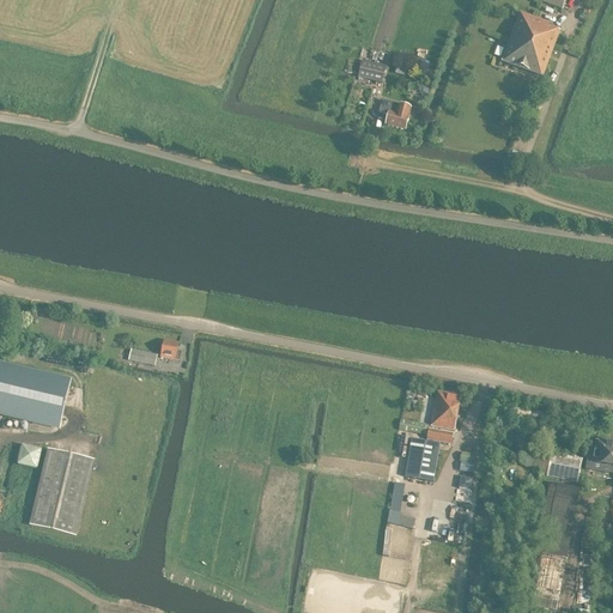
[(551,47),(557,31),(546,26),(547,23),(519,12),(508,41),(507,43),(519,47),(523,36),(551,47)]
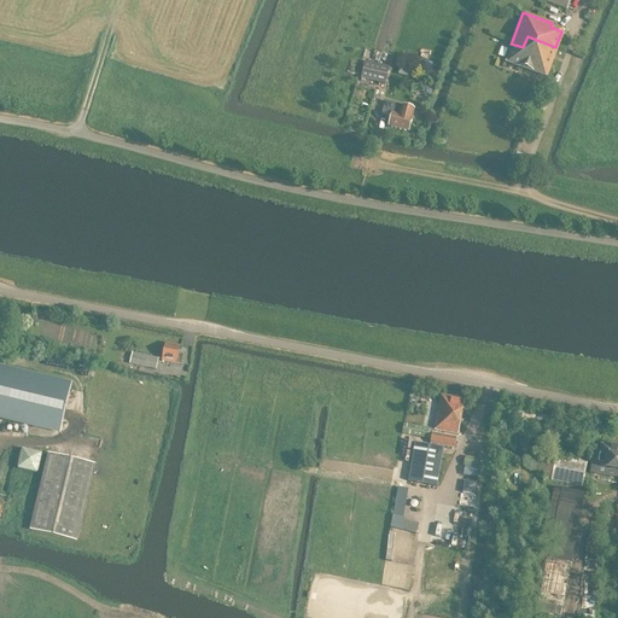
[(523,47),(511,44),(505,62),(544,77),(555,47),(528,36),(523,47)]
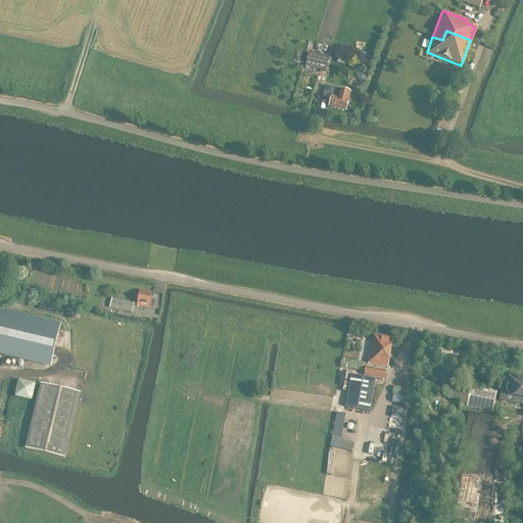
[(328,58),(308,53),(305,66),(324,72),(328,58)]
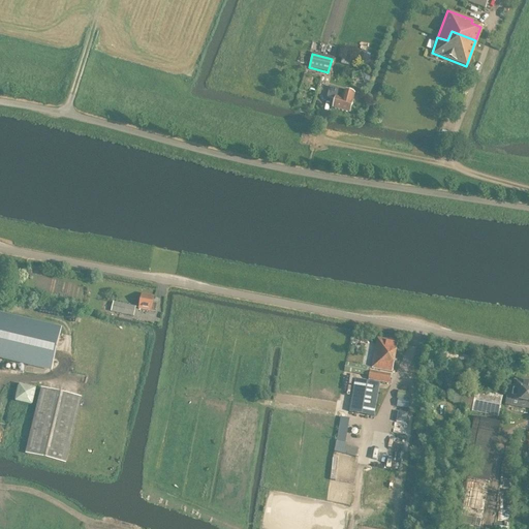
[(347,112),(353,94),(328,86),(324,96),(331,98),(332,96),(334,96),(331,106),(347,112)]
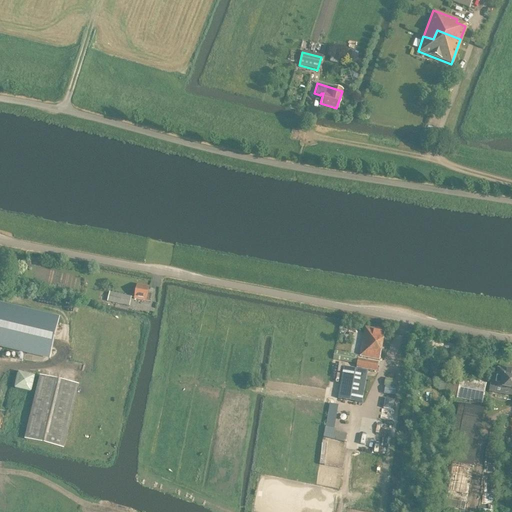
[(150,302),(152,294),(147,293),(149,286),(137,284),(135,291),(134,299),(150,302)]
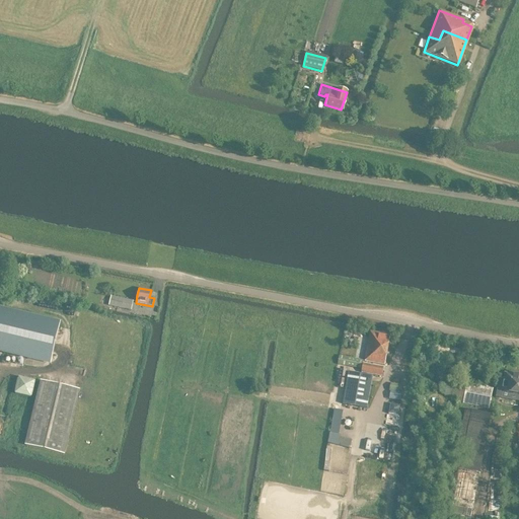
[(132,304),(133,301),(110,296),(110,300),(108,305),(131,310),(132,304)]
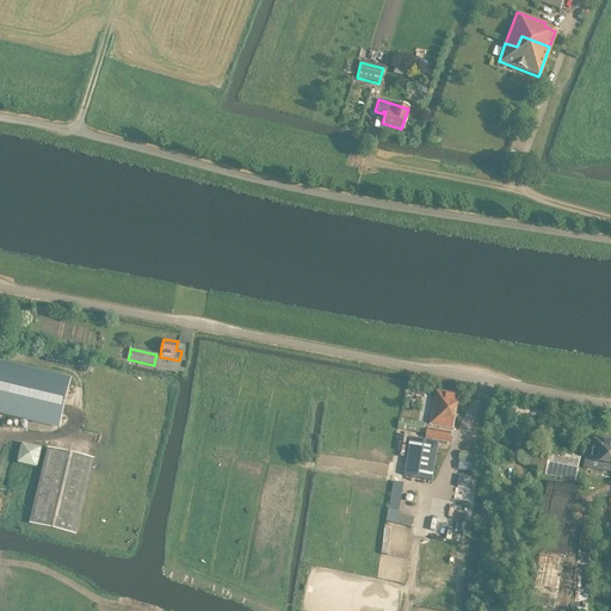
[(0,411),(60,426),(71,381),(0,363),(0,411)]
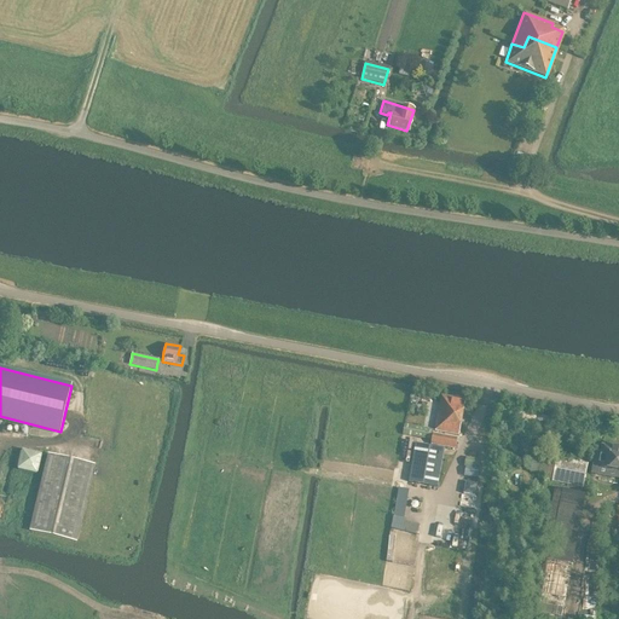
[(458,435),(466,400),(441,395),(435,431),(458,435)]
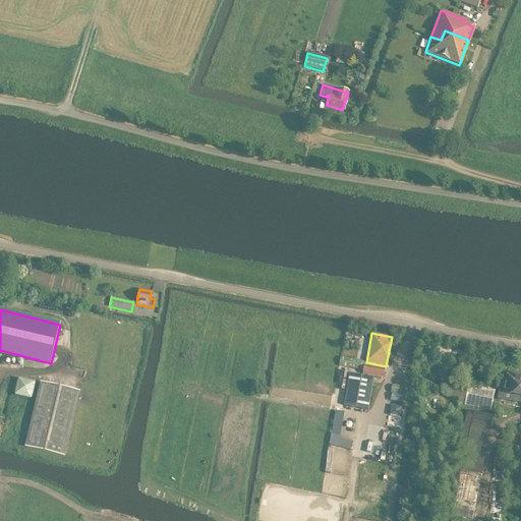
[(436,345),(435,351),(464,357),(465,351),(436,345)]
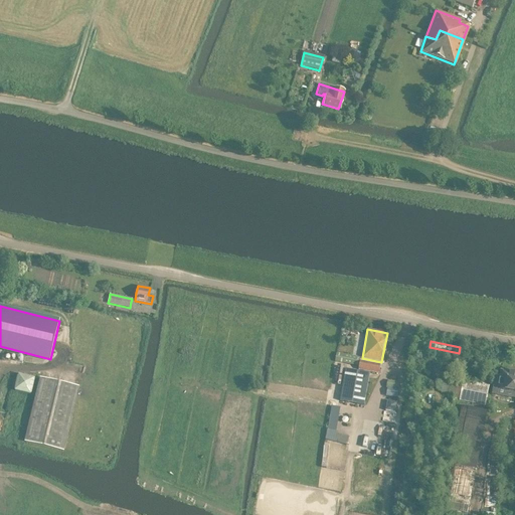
[(335,361),(343,363),(355,365),(357,357),(345,354),(337,353),(335,361)]
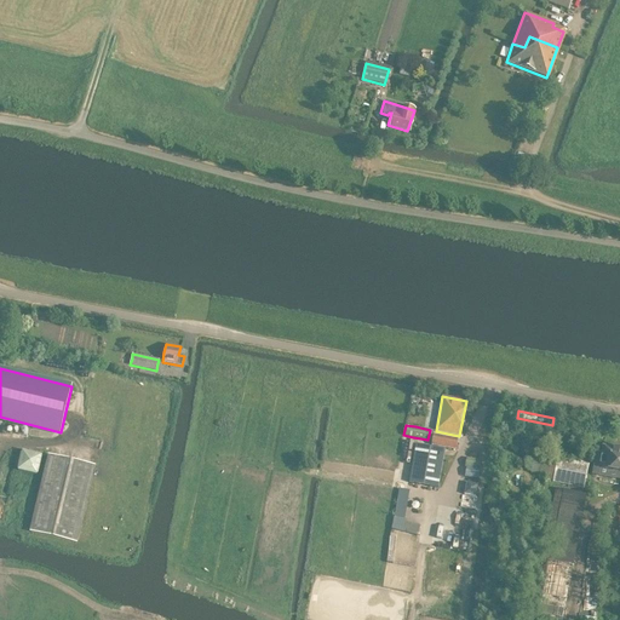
[(431,446),(443,447),(455,449),(457,443),(458,438),(434,435),(431,446)]
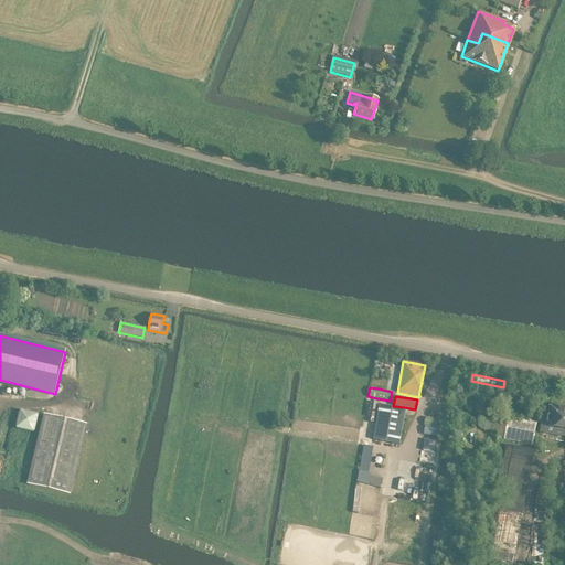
[(379,405),(373,438),(400,444),(406,409),(379,405)]
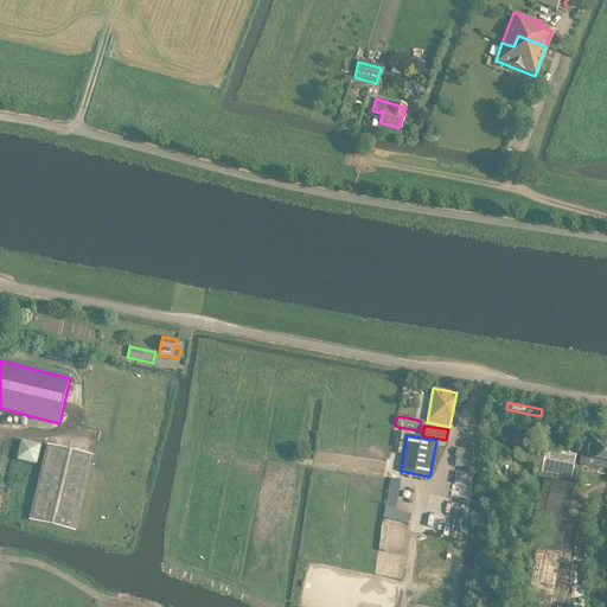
[(582,442),(579,464),(606,468),(606,464),(606,438),(589,435),(588,443),(582,442)]
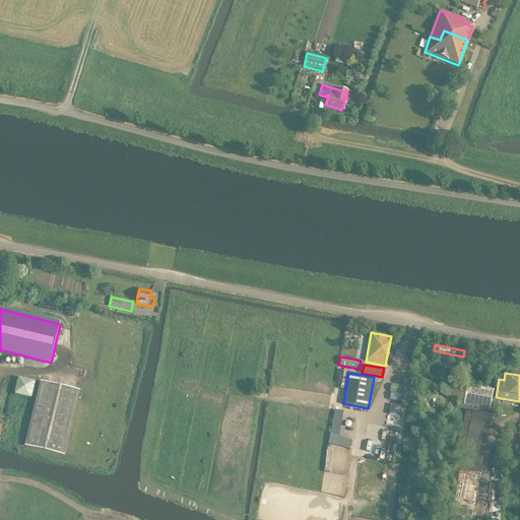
[(30,397),(34,382),(17,378),(14,394),(30,397)]
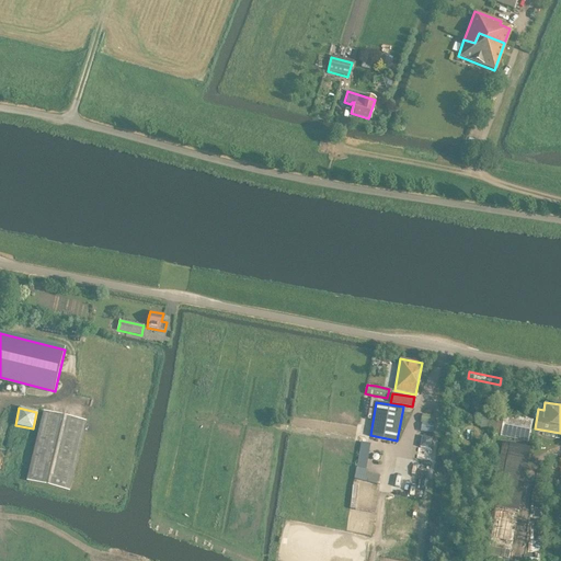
[(44,411),(26,481),(70,491),(87,421),(44,411)]
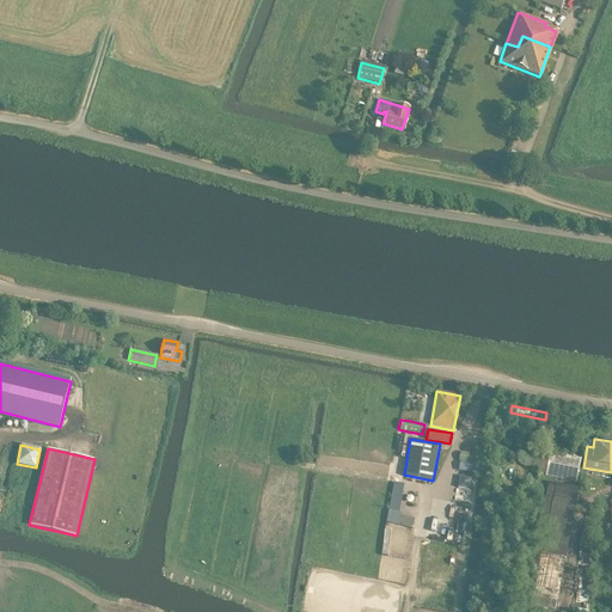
[(473,461),(475,453),(461,452),(460,460),(473,461)]
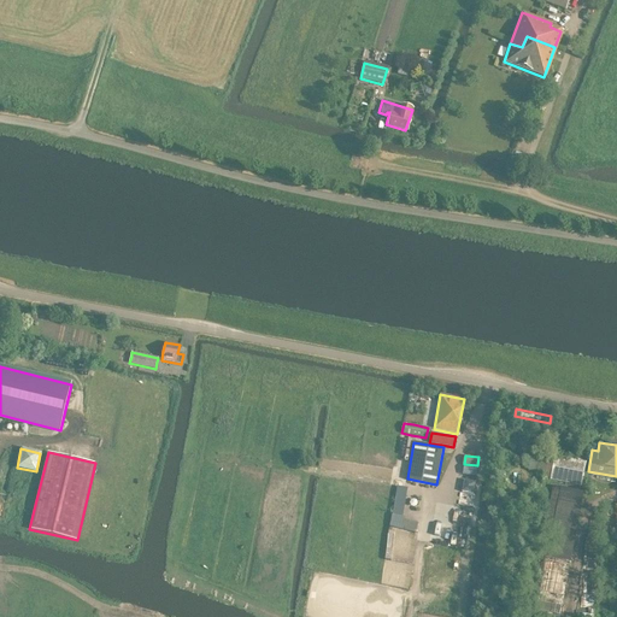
[(530,456),(528,470),(551,475),(550,480),(562,482),(580,487),(586,462),(556,456),(554,460),(530,456)]
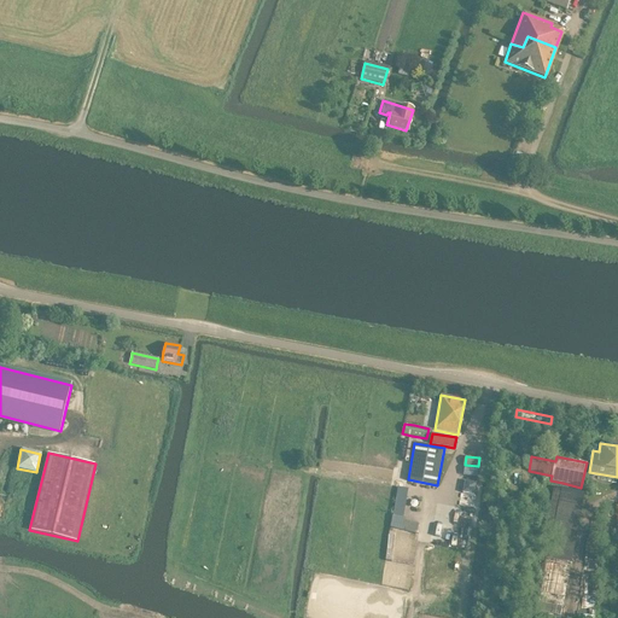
[(584,494),(563,489),(561,489),(559,501),(546,566),(551,566),(543,602),(564,606),(570,571),(582,505),(584,494)]
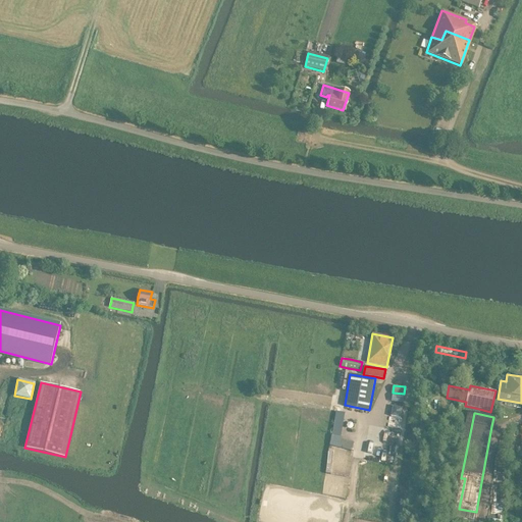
[(400,428),(402,419),(402,418),(389,416),(388,426),(400,428)]
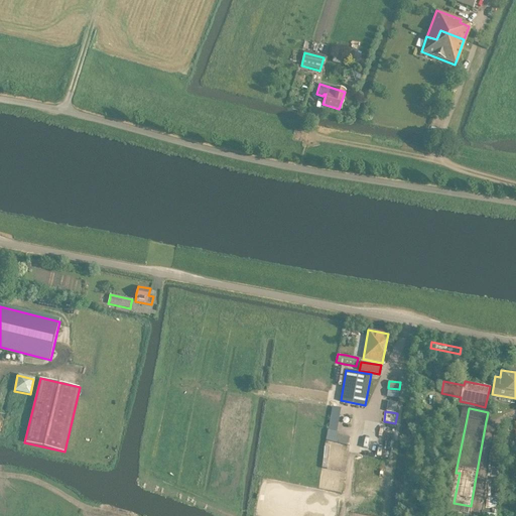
[(382,449),(381,457),(388,458),(392,434),(387,433),(384,449),(382,449)]
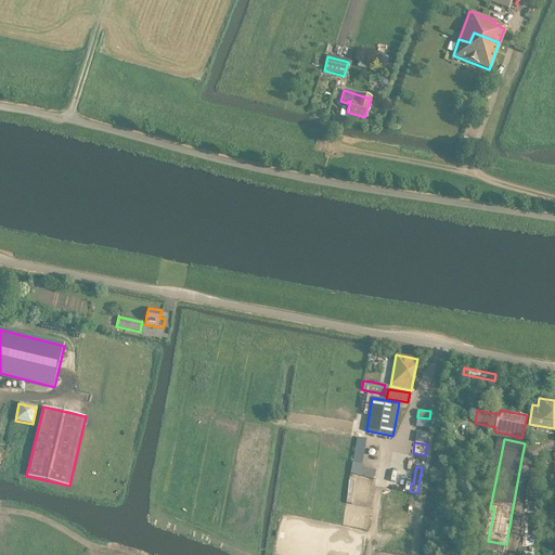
[(525,507),(537,507),(538,492),(526,491),(525,507)]
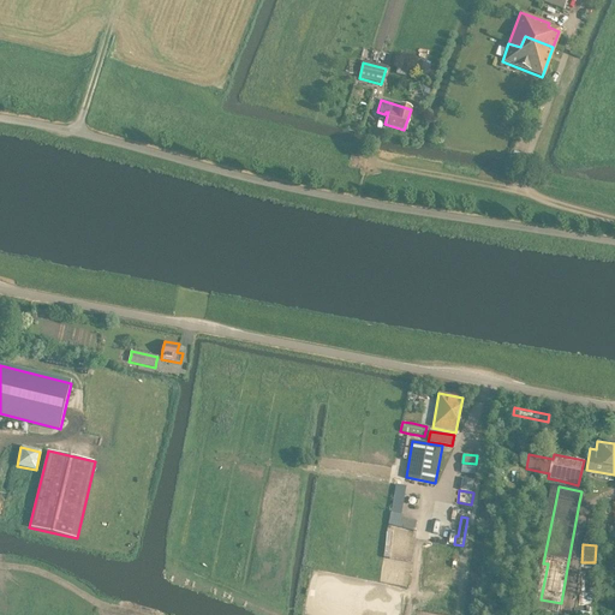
[(580,563),(578,601),(593,601),(595,565),(580,563)]
